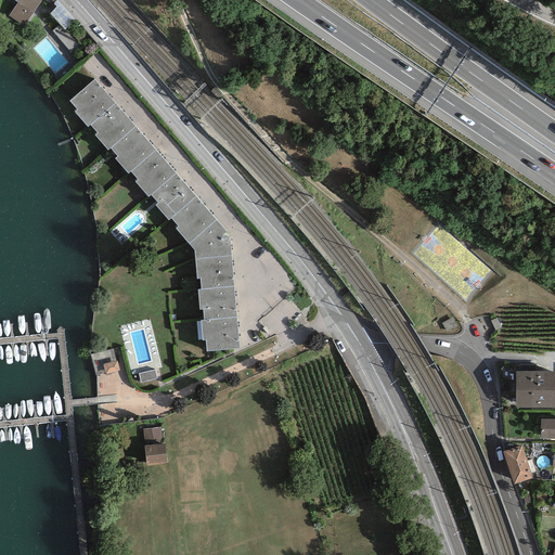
[(14,0),(17,2),(9,16),(23,27),(41,1),(40,0),(14,0)]
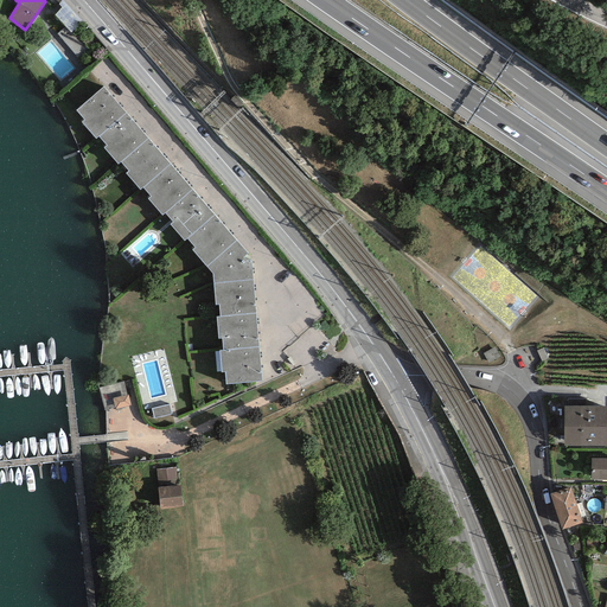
[(63,5),(53,18),(71,30),(81,17),(63,5)]
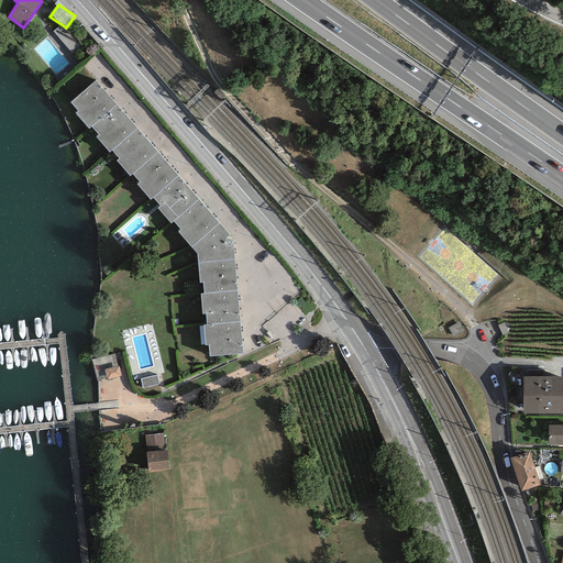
[(209,344),(209,356),(242,353),(233,242),(228,242),(225,239),(230,234),(96,80),(70,102),(78,111),(76,113),(89,129),(91,127),(99,135),(96,138),(109,153),(112,151),(119,158),(117,162),(129,176),(132,174),(140,183),(138,185),(150,200),(153,197),(161,207),(158,208),(172,223),(174,221),(180,230),(178,232),(197,254),(200,283),(203,283),(203,294),(200,295),(202,315),(206,315),(207,324),(203,326),(206,345),(209,344)]
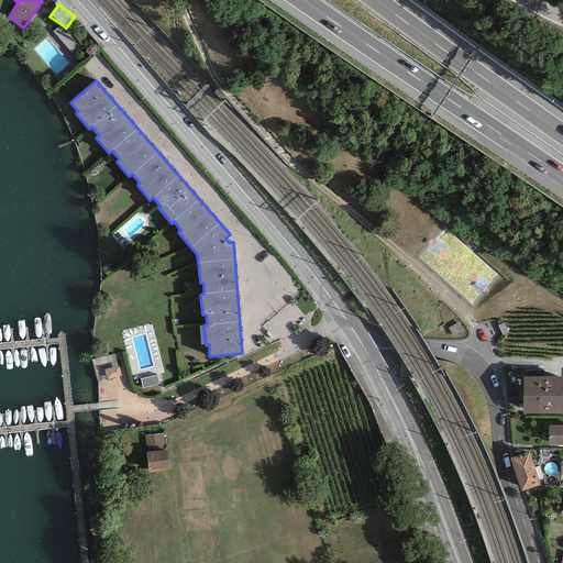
[(118,366),(114,353),(90,360),(97,382),(106,378),(107,381),(122,376),(119,366),(118,366)]
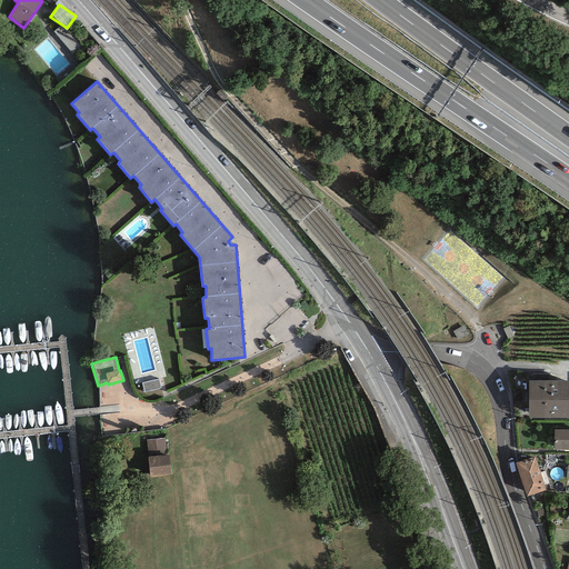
[(158,377),(142,381),(145,391),(161,387),(158,377)]
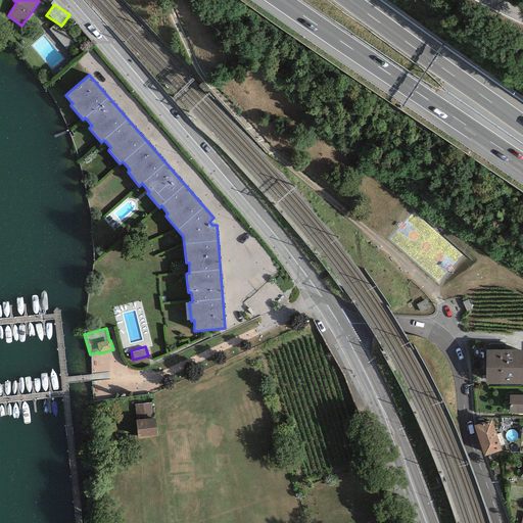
[(522,349),(486,349),(486,384),(522,383),(522,349)]
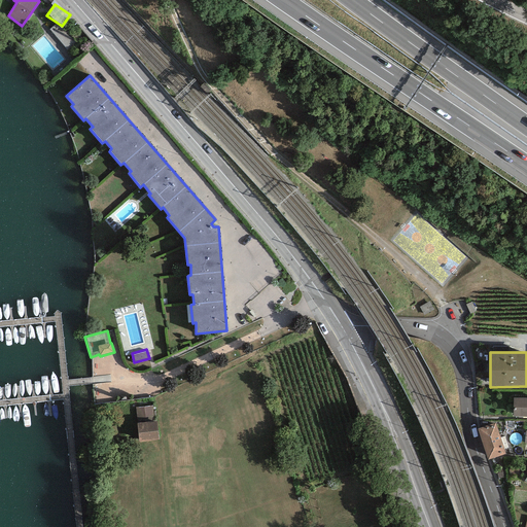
[(526,397),(513,397),(513,416),(526,416),(526,397)]
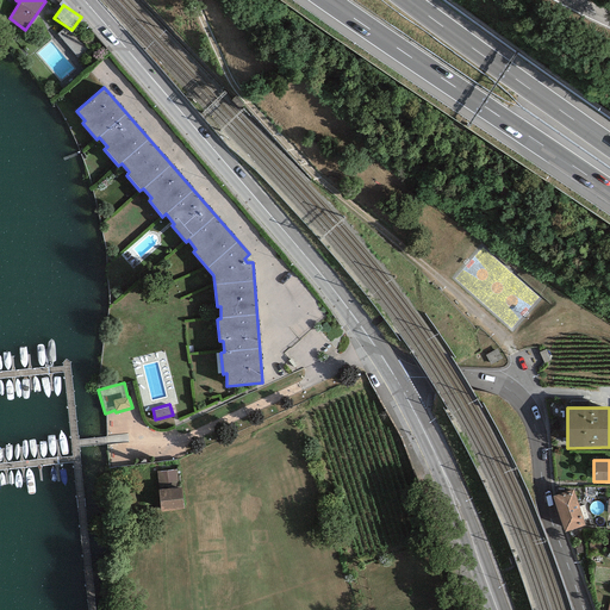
[(157,468),(159,486),(180,485),(179,467),(157,468)]
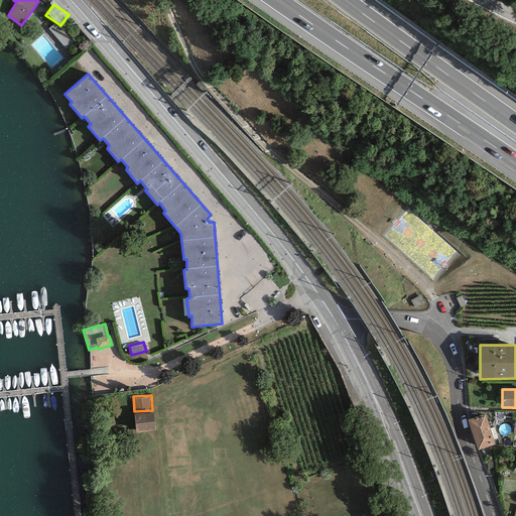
[(154,411),(135,412),(136,431),(155,430),(154,411)]
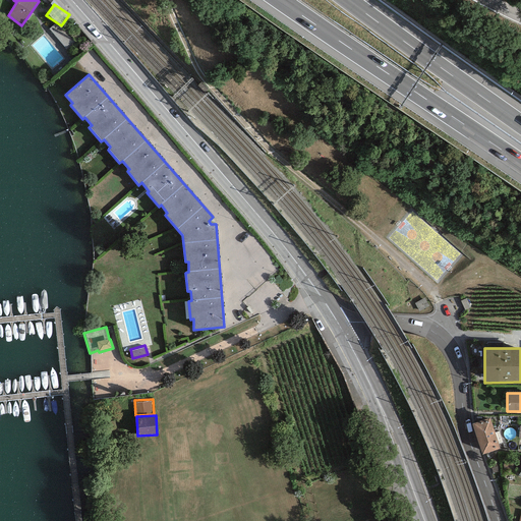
[(471,424),(477,440),(495,435),(489,418),(471,424)]
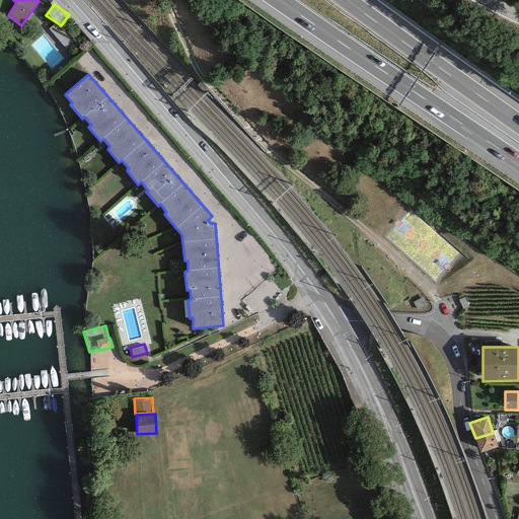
[(498,447),(493,433),(475,438),(480,453),(498,447)]
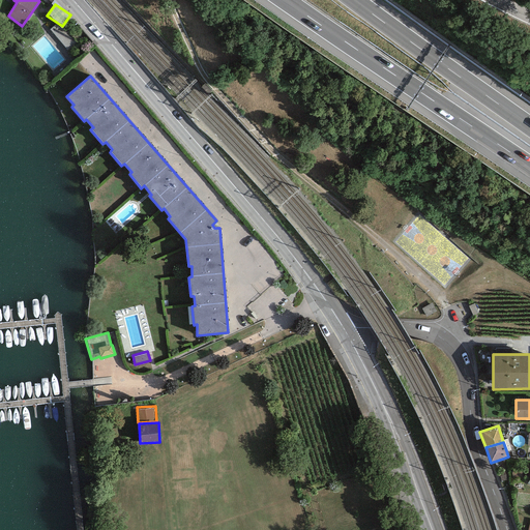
All buildings are outlined.
